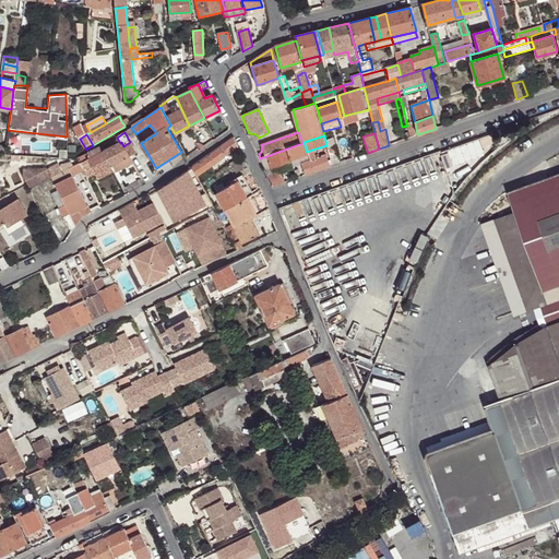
[(234,138),(191,167),(197,177),(239,147),(234,138)]
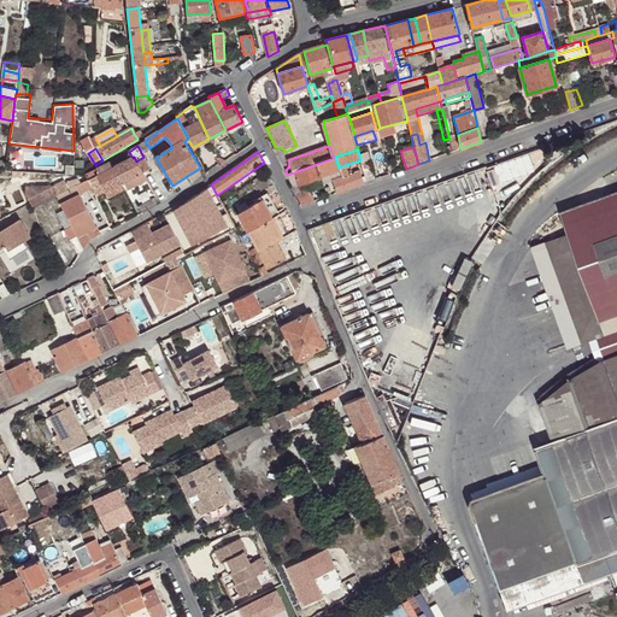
[(134,157),(133,158),(115,166),(123,183),(135,177),(144,174),(136,162),(134,157)]
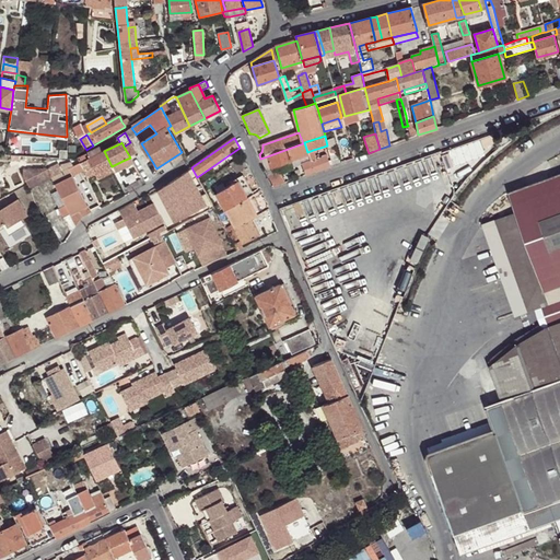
[(136,154),(130,142),(124,147),(130,158),(136,154)]
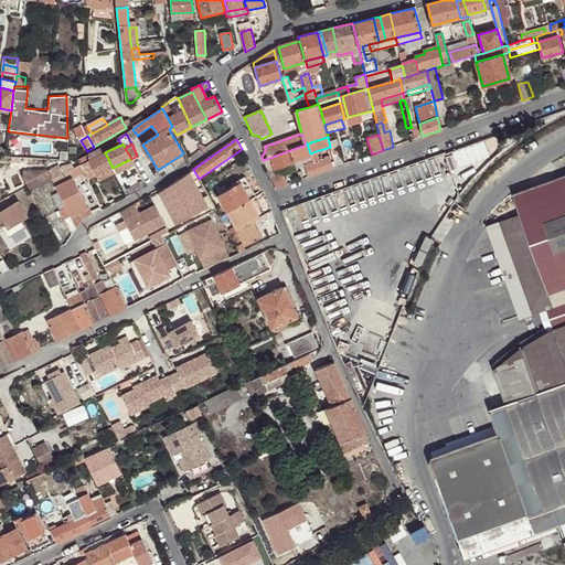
[(309,157),(311,157),(310,153),(307,144),(306,145),(290,150),(295,162),(309,157)]
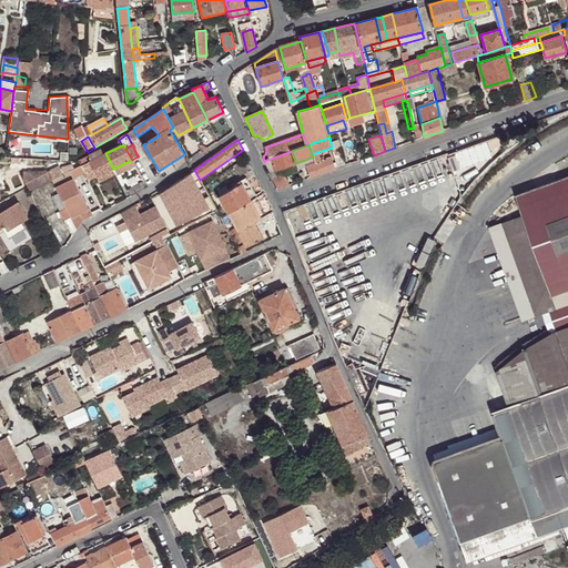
[(338,168),(345,165),(341,150),(334,152),(338,168)]
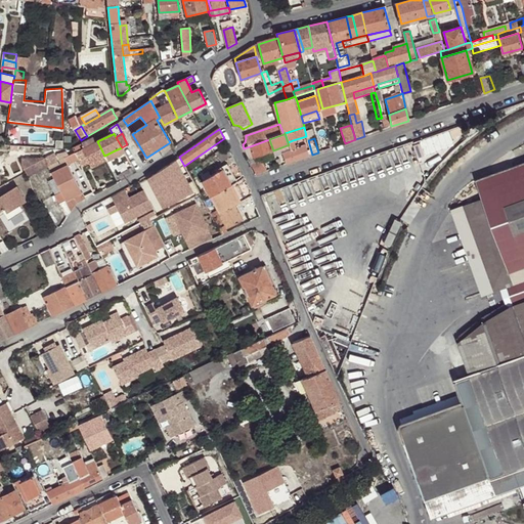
[(253,158),(273,150),(269,139),(250,146),(253,157),(253,158)]
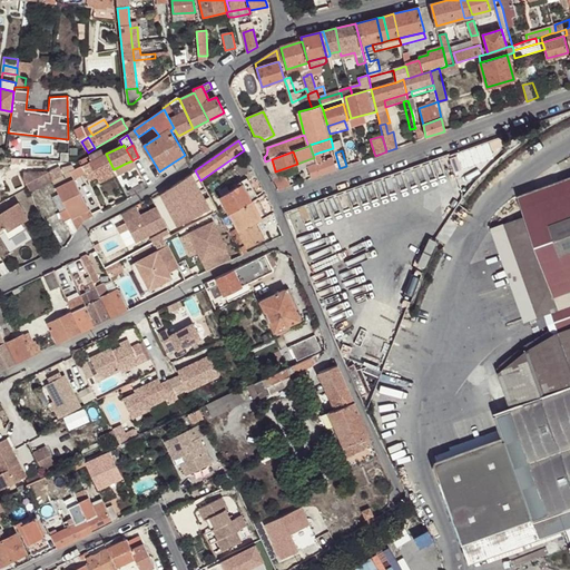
[(89,163),(97,178),(112,169),(114,169),(106,154),(89,163)]
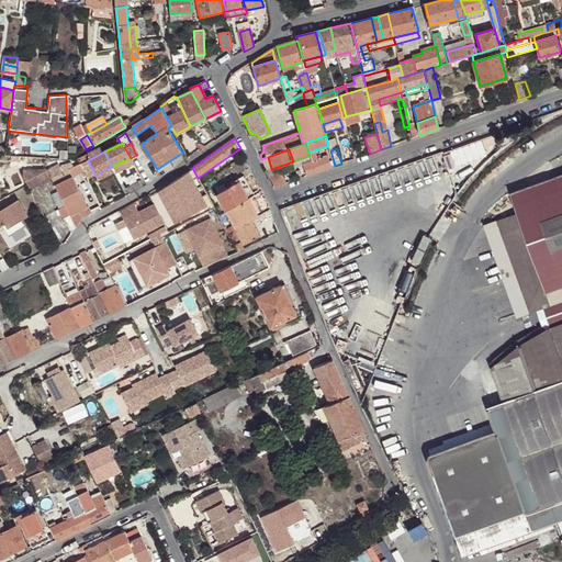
[(347,163),(355,159),(352,153),(345,156),(347,163)]
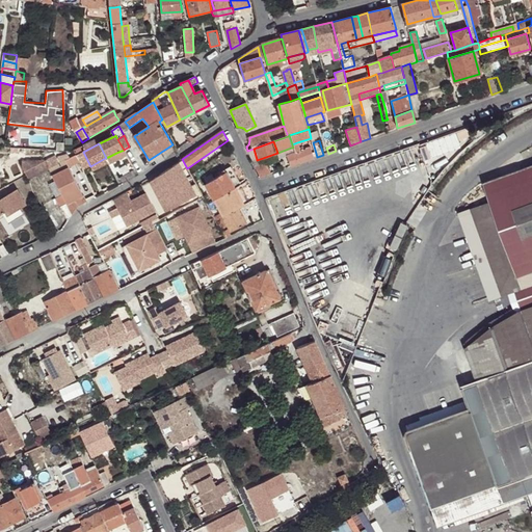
[(235,158),(231,148),(218,156),(223,163),(225,163),(231,161),(235,158)]
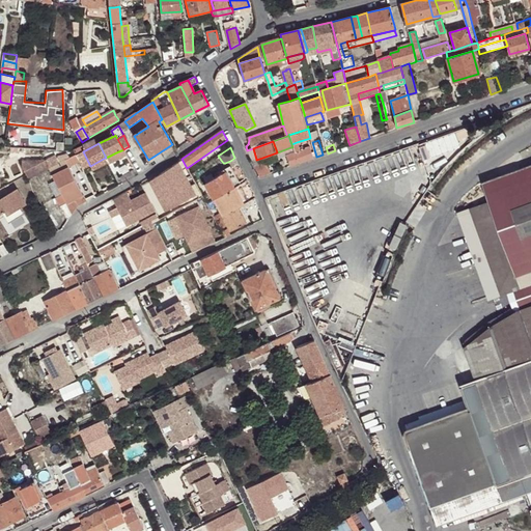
[(279,159),(286,156),(292,154),(291,149),(290,147),(277,152),(279,159)]
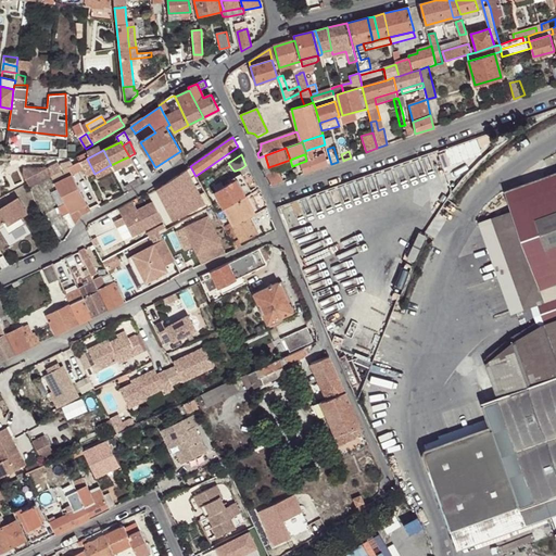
[(303,175),(328,166),(325,154),(314,158),(308,160),(306,161),(300,163),(303,175)]
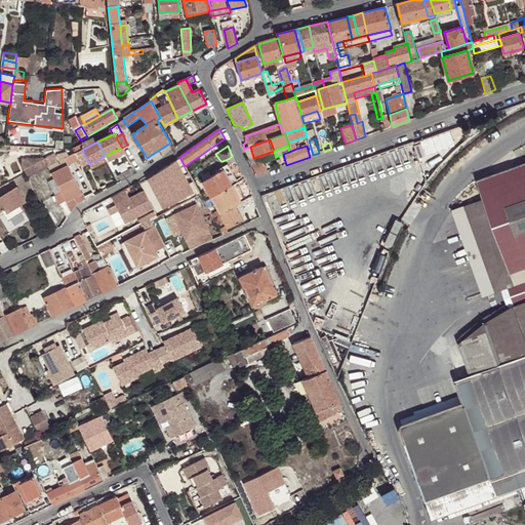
[(244,149),(249,159),(253,157),(250,147),(244,149)]
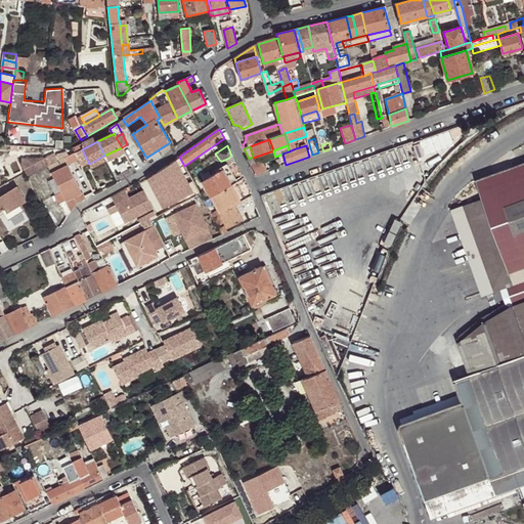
[(125,154),(122,147),(115,150),(119,157),(119,158),(125,154)]
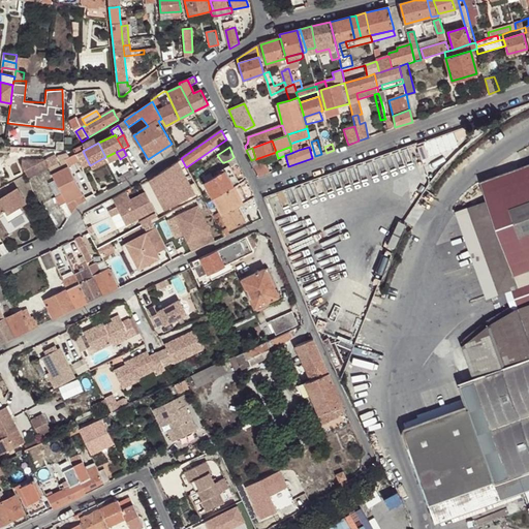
[(78,160),(83,168),(89,165),(90,165),(83,151),(75,155),(78,160)]
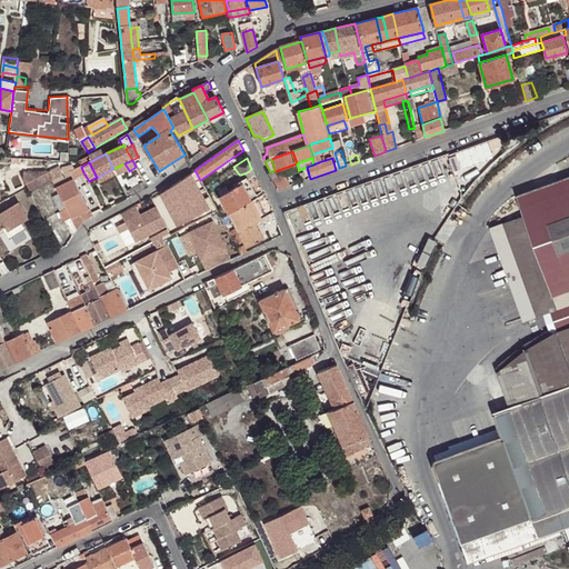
[(112,169),(116,176),(117,177),(129,170),(125,163),(113,169),(112,169)]
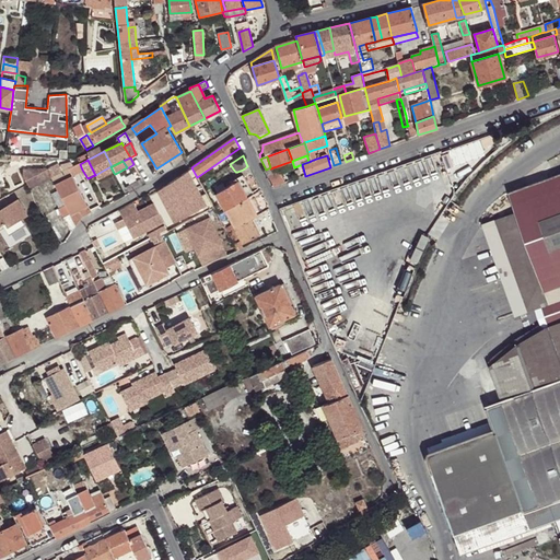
[(281,172),(294,167),(292,161),(270,168),(270,167),(266,170),(269,175),(281,172)]
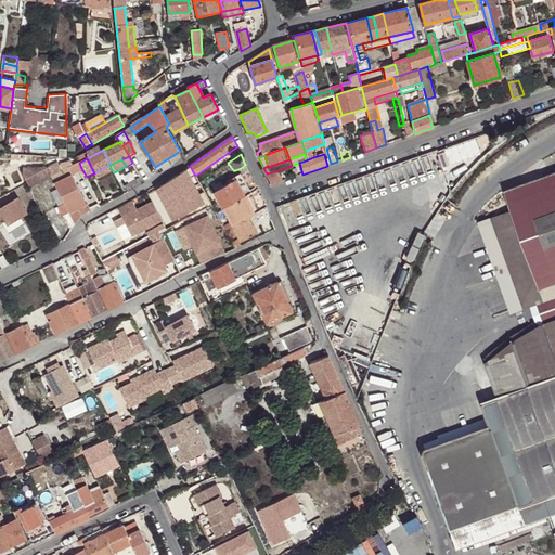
[(72,173),(81,168),(79,163),(68,168),(72,173)]
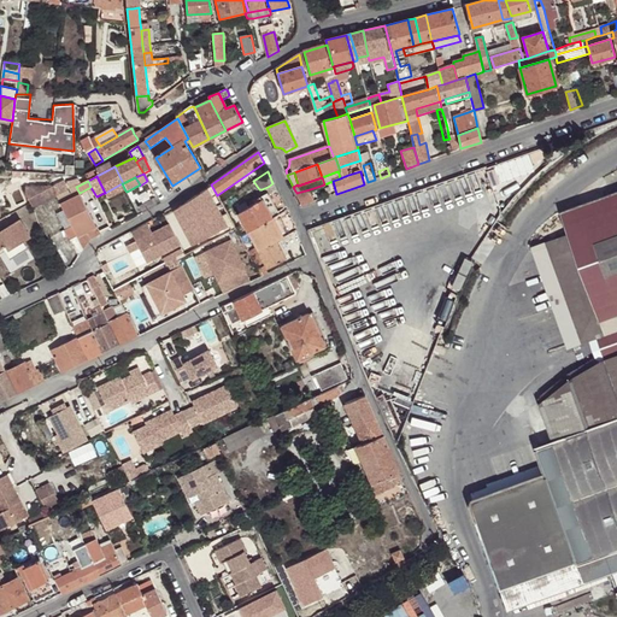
[(107,199),(125,191),(122,183),(105,193),(104,193),(107,199)]
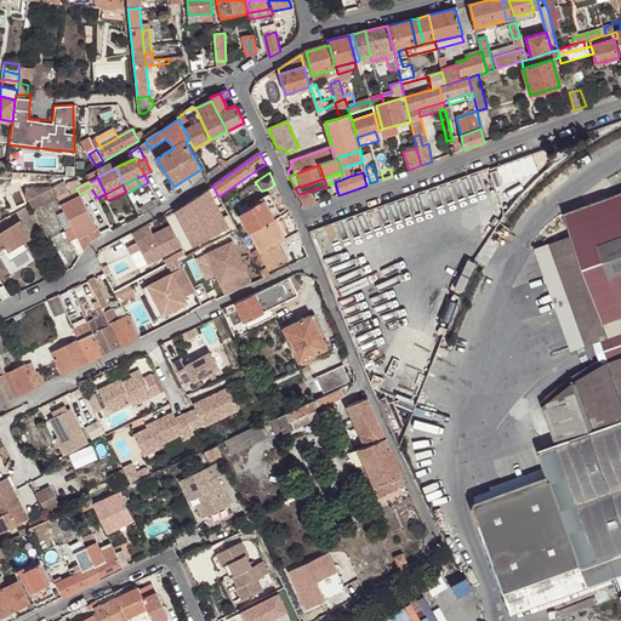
[(279,192),(274,184),(269,188),(273,195),(279,192)]
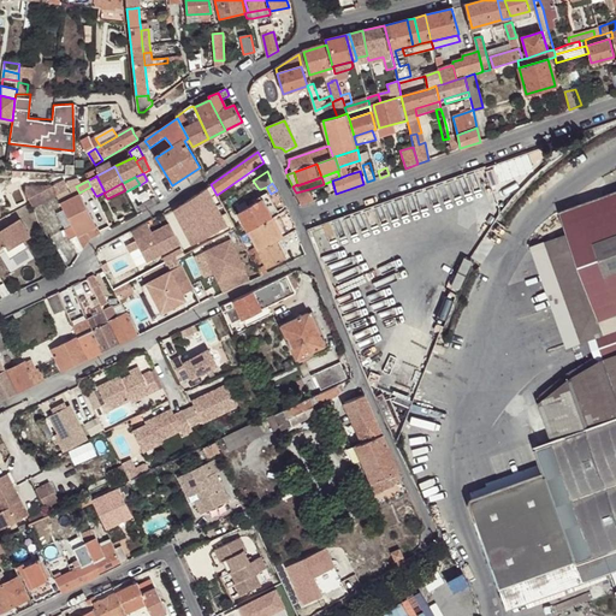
[(36,207),(45,202),(40,193),(40,187),(24,187),(34,208),(36,207)]
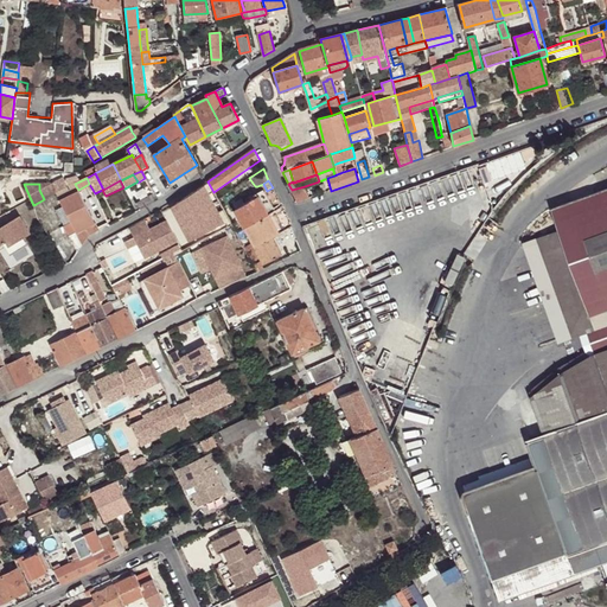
[(44,199),(56,193),(51,184),(39,184),(39,190),(44,199)]
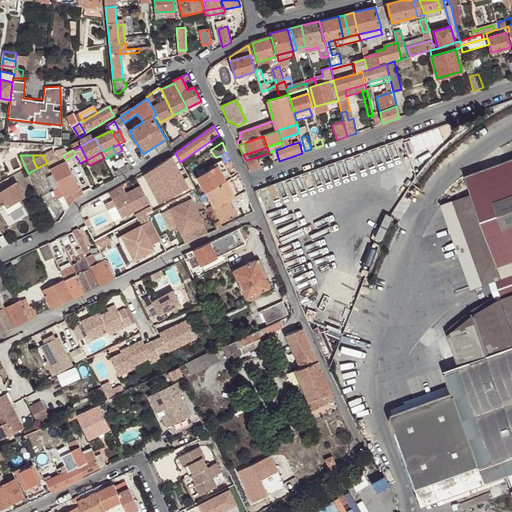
[(66,160),(63,155),(47,163),(51,171),(67,163),(66,160)]
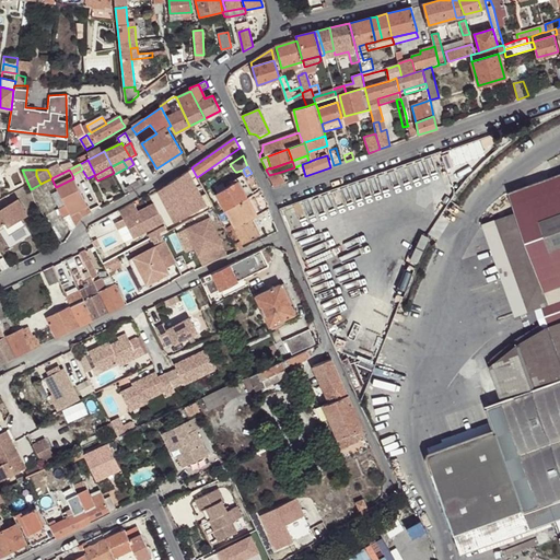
[(188,172),(163,188),(179,220),(211,203),(207,194),(201,197),(188,172)]
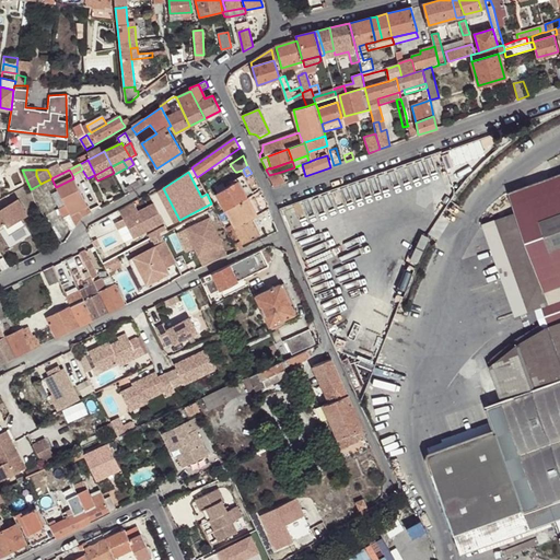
[(275,187),(286,183),(281,172),(269,175),(275,187)]
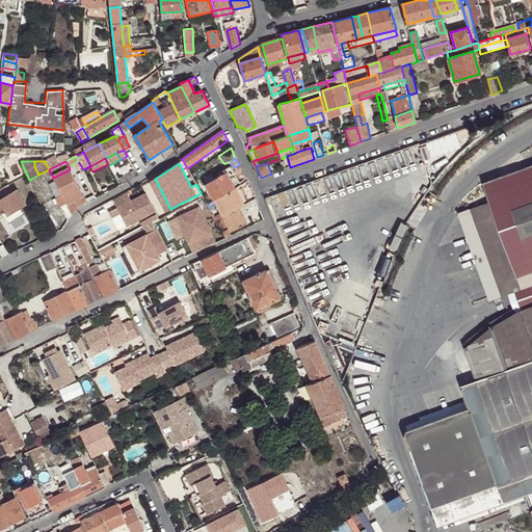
[(531,164),(521,169),(483,182),(490,203),(516,274),(531,268),(531,164)]
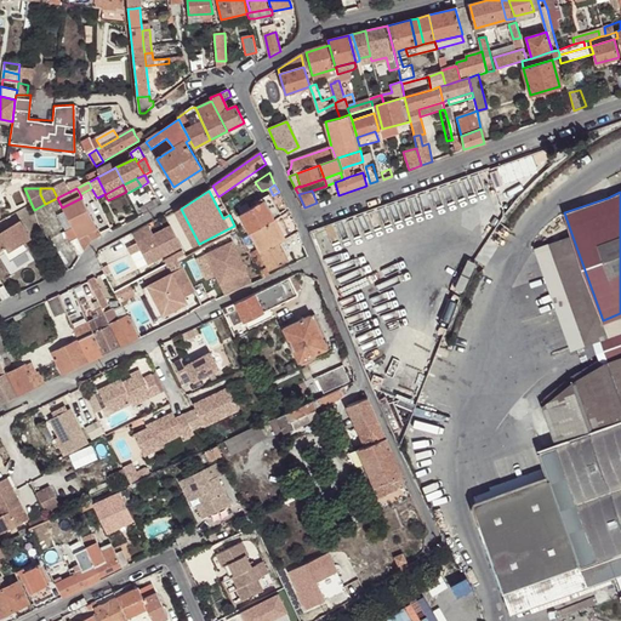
[(274,220),(280,216),(271,197),(263,201),(274,220)]
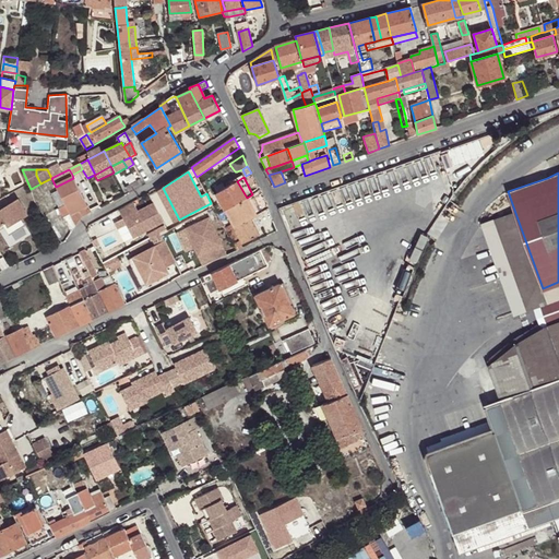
[(73,178),(56,187),(61,195),(78,188),(73,178)]
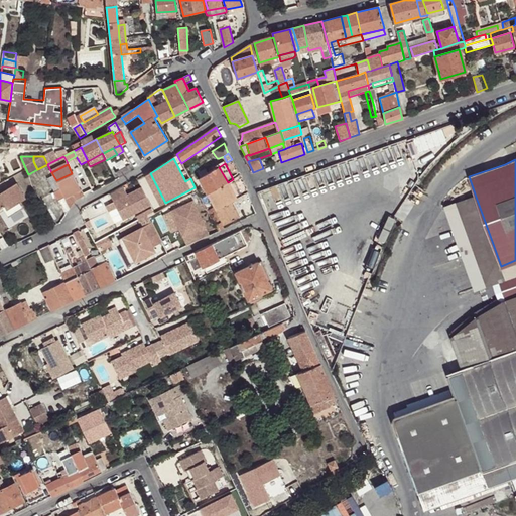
[(134,171),(133,170),(131,166),(115,174),(118,178),(118,179),(134,171)]
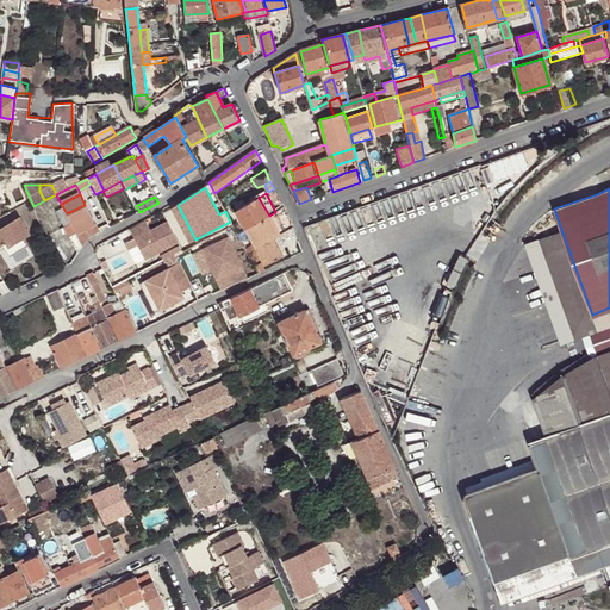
[(246,230),(269,216),(259,198),(250,203),(236,211),(243,226),(246,230)]
